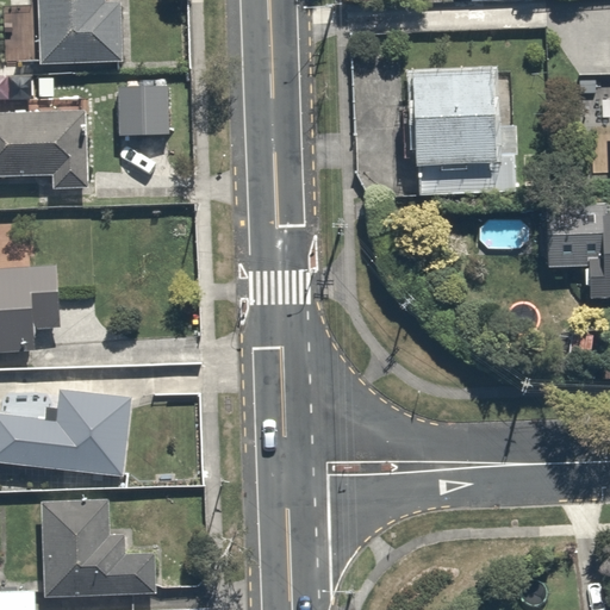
[(106,0),(43,0),(43,69),(126,68),(126,8),(107,8),(106,0)]
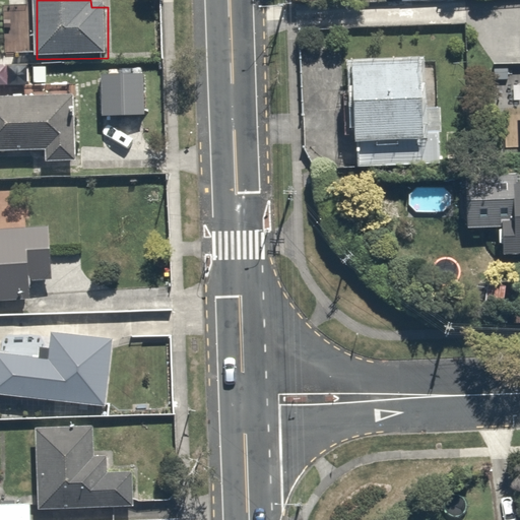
[(455,118),(438,119),(437,93),(435,60),(413,61),(412,42),(335,46),(341,168),(458,161),(455,118)]
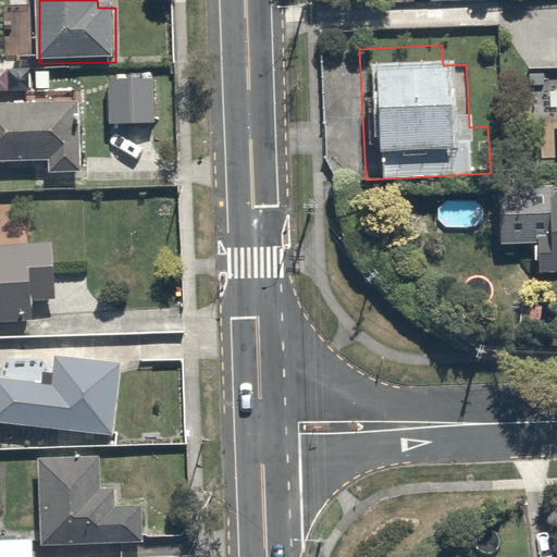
[(159,75),(104,76),(106,131),(160,130),(159,75)]
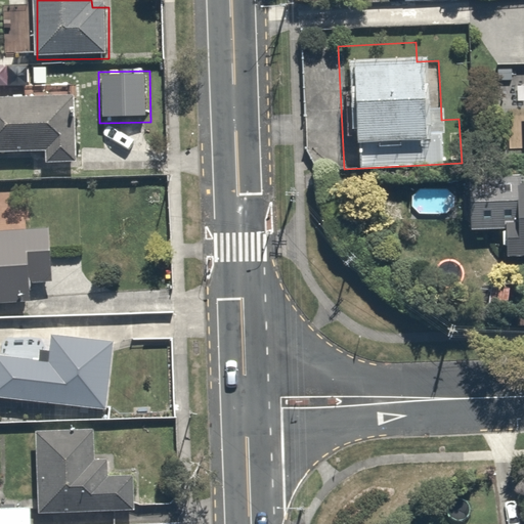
[(46,162),(76,160),(73,95),(0,96),(0,151),(46,150),(46,162)]
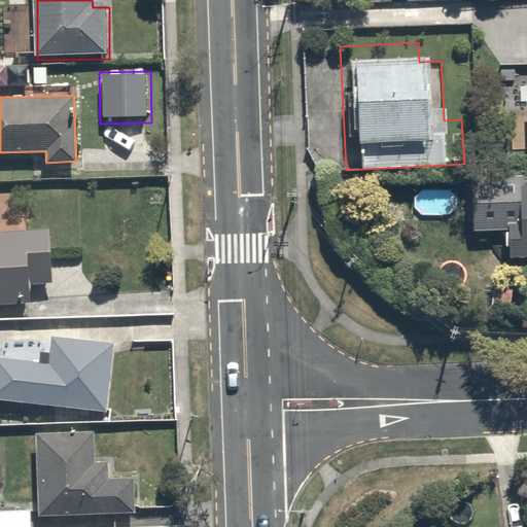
[(526,175),(472,177),(472,231),(511,230),(510,258),(526,257),(526,175)]
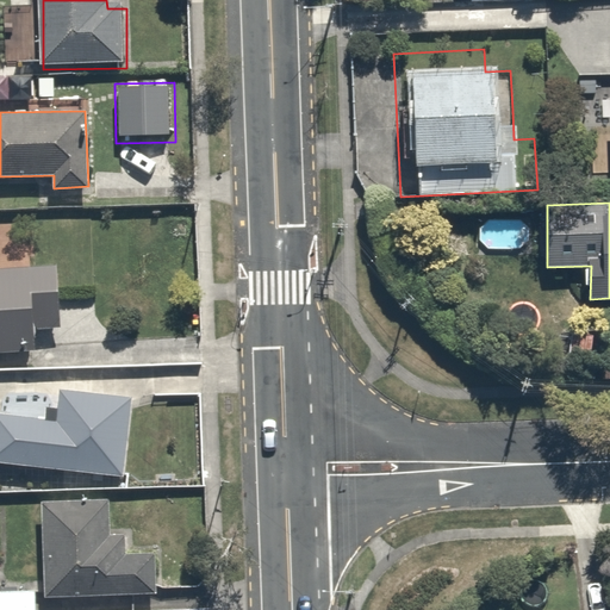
[(55,266),(0,268),(0,352),(35,350),(33,330),(60,328),(55,266)]
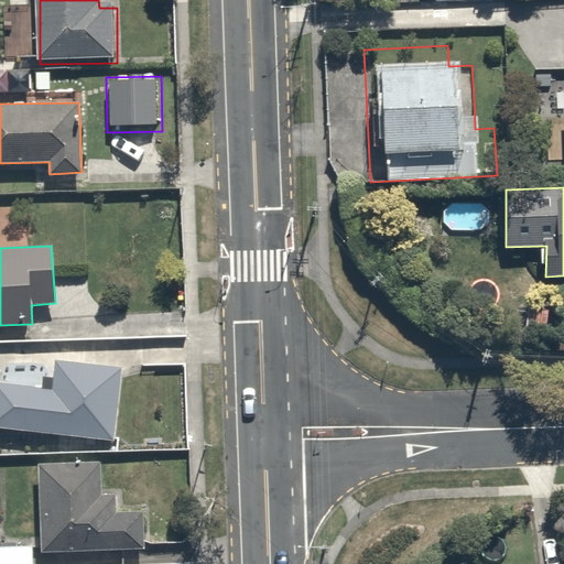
[(54,390),(0,382),(0,427),(115,440),(121,368),(56,360),(54,390)]
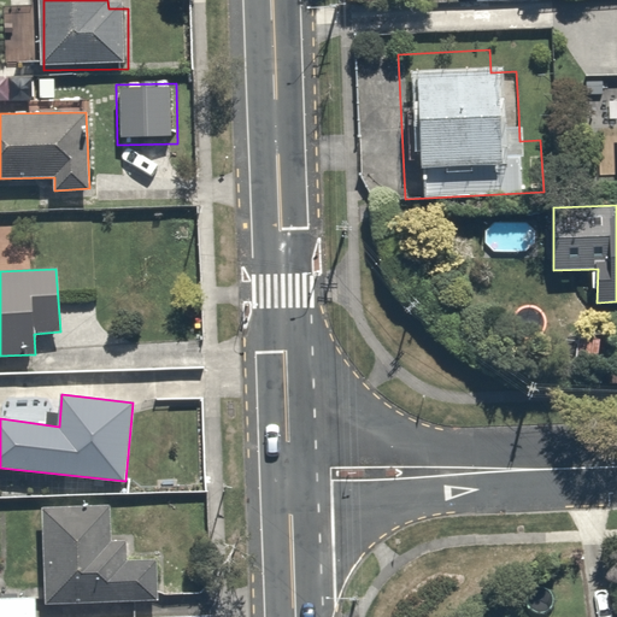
[(118,545),(116,513),(43,517),(48,607),(164,601),(162,564),(125,566),(124,545),(118,545)]
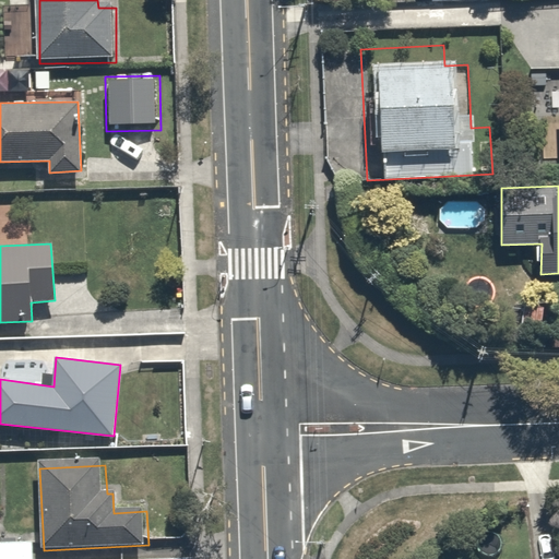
[(35,558),(34,535),(0,536),(0,558),(35,558)]
